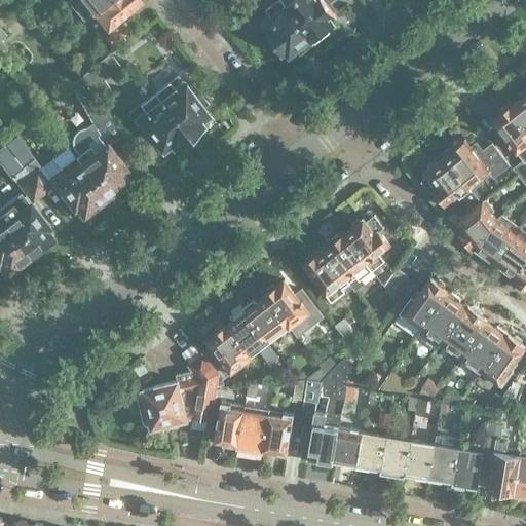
[(69,0),(68,2),(82,20),(96,9),(107,0),(69,0)]
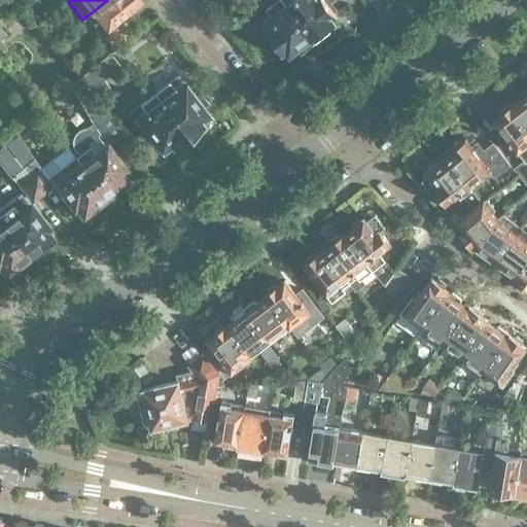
[(138,0),(107,0),(96,9),(90,14),(105,33),(120,21),(119,20),(140,2),(138,0)]
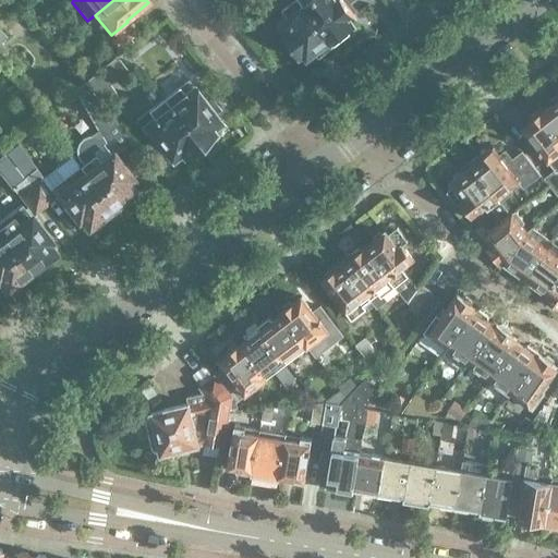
[(335,45),(300,0),(293,0),(283,9),(290,16),(280,23),(288,33),(284,35),(301,56),(304,53),(308,59),(316,52),(319,57),(335,45)]
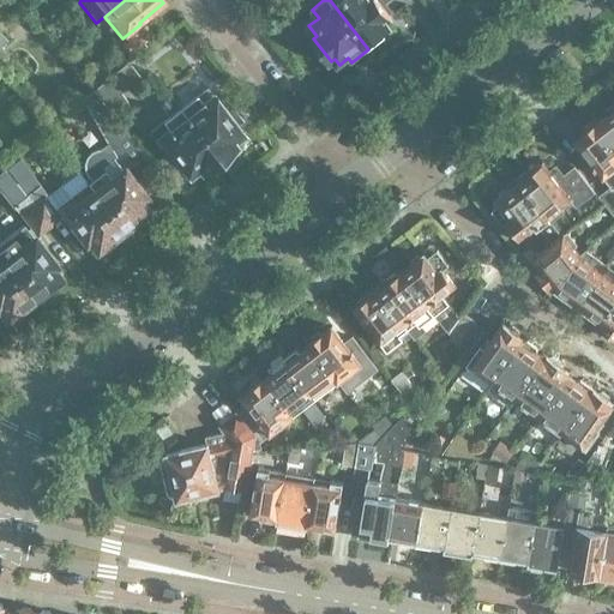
[(330,0),(368,49),(385,36),(383,32),(391,25),(387,22),(392,18),(378,0),(330,0)]
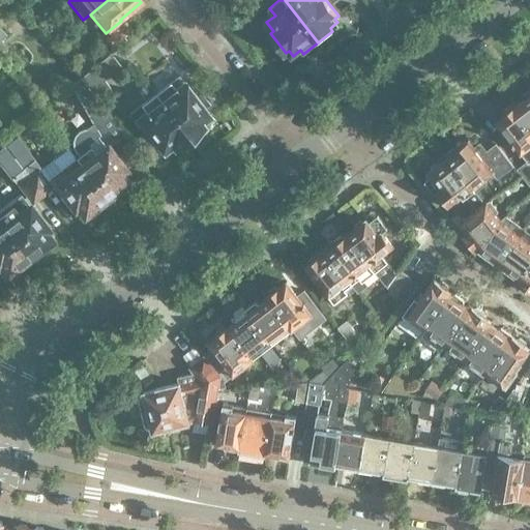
[(40,9),(33,15),(38,23),(47,18),(40,9)]
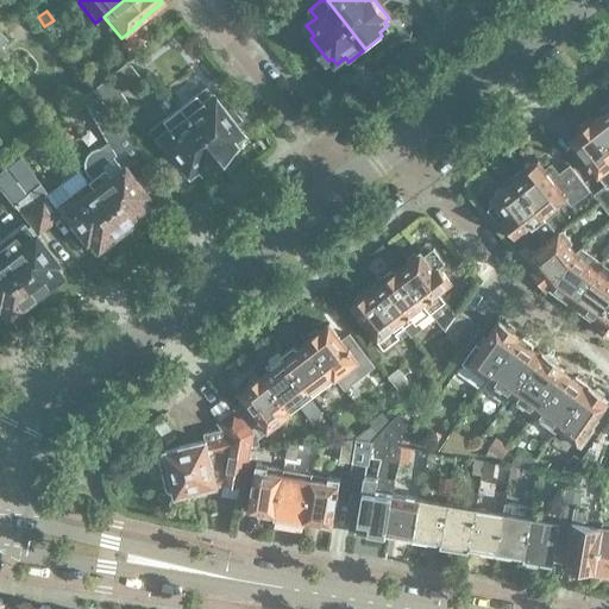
[(121,43),(129,52),(150,35),(143,24),(121,43)]
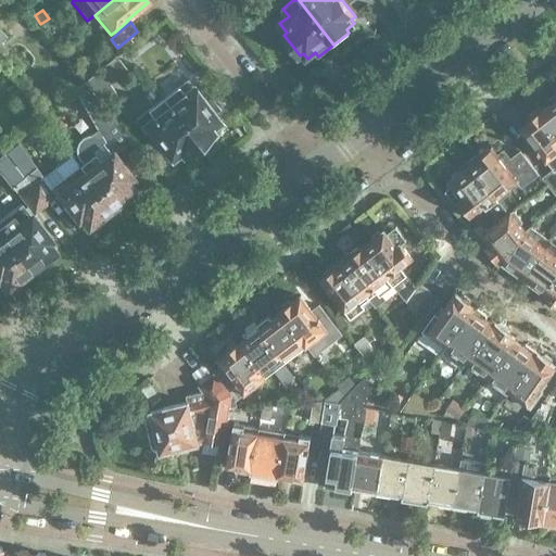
[(95,60),(100,66),(113,57),(108,49),(95,60)]
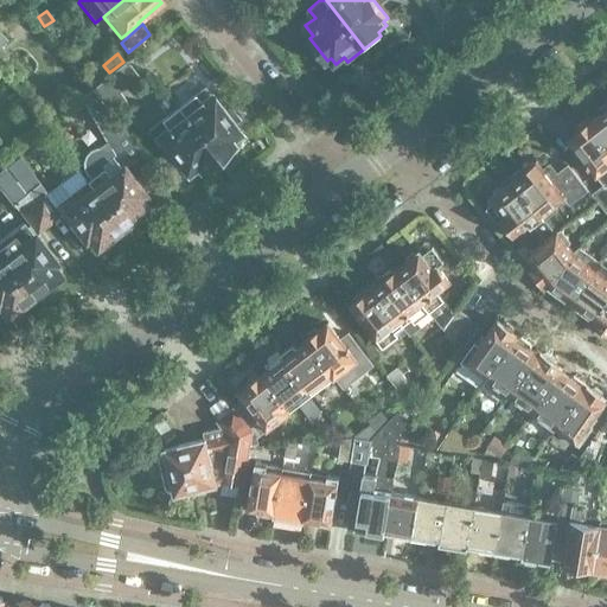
[(109,72),(91,88),(93,89),(109,110),(125,98),(119,91),(139,76),(126,59),(123,62),(109,72)]
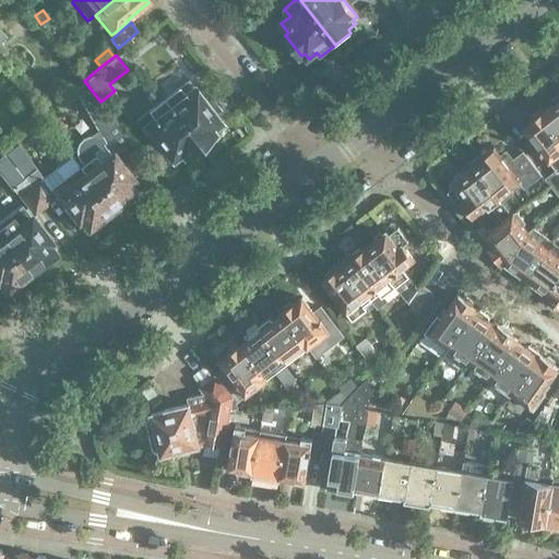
[(188,81),(164,99),(199,145),(214,133),(212,130),(221,123),(212,110),(216,107),(207,95),(202,99),(188,81)]
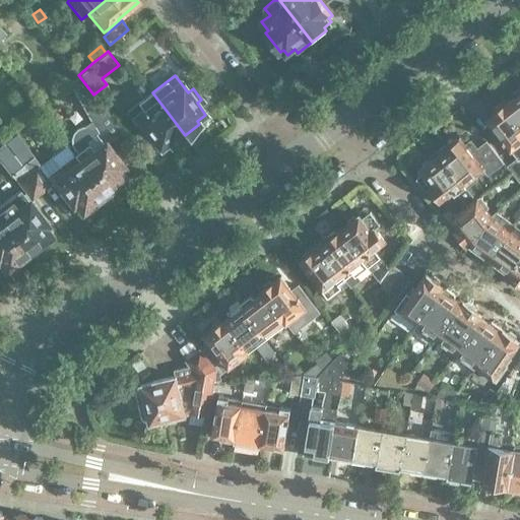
[(75,154),(74,154),(105,194),(126,177),(119,168),(122,165),(107,143),(122,131),(93,94),(79,76),(71,84),(94,126),(92,128),(88,127),(82,127),(77,129),(74,133),(71,139),(73,146),(77,152),(75,154)]
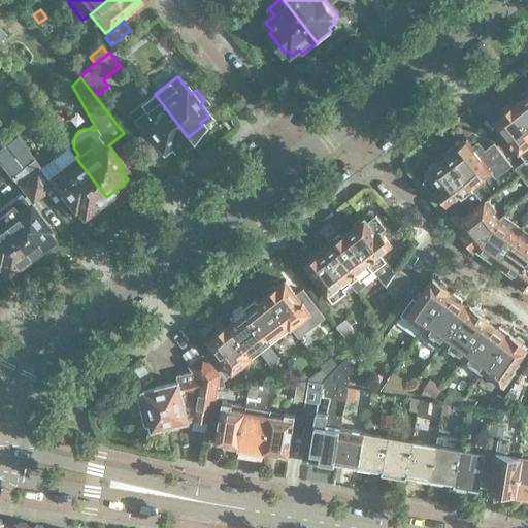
[(522,100),(514,106),(527,124),(527,90),(522,95),(522,100)]
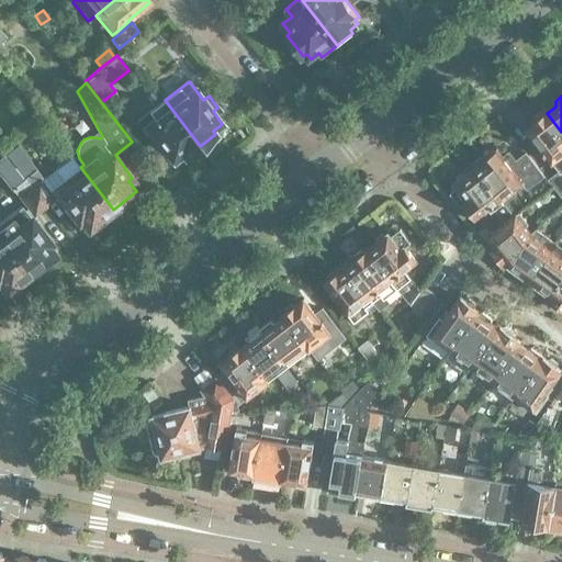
[(165,100),(136,122),(142,128),(146,126),(155,138),(149,143),(158,154),(164,149),(173,161),(182,154),(186,157),(200,146),(165,100)]
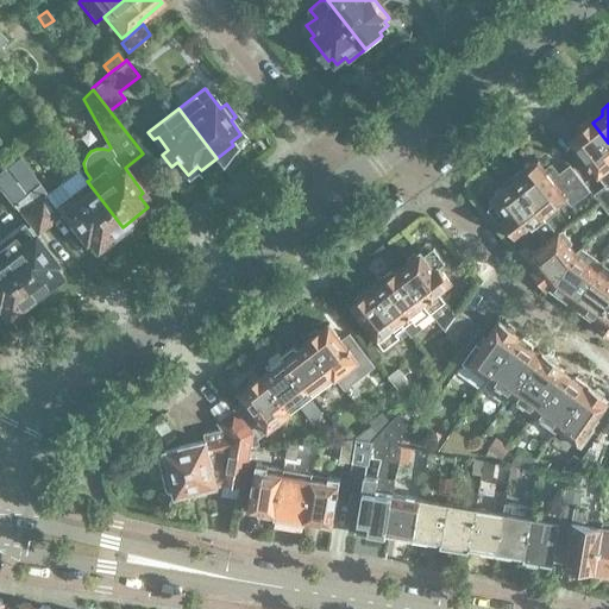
[(608,167),(608,143),(592,123),(592,121),(570,139),(598,176),(608,167)]
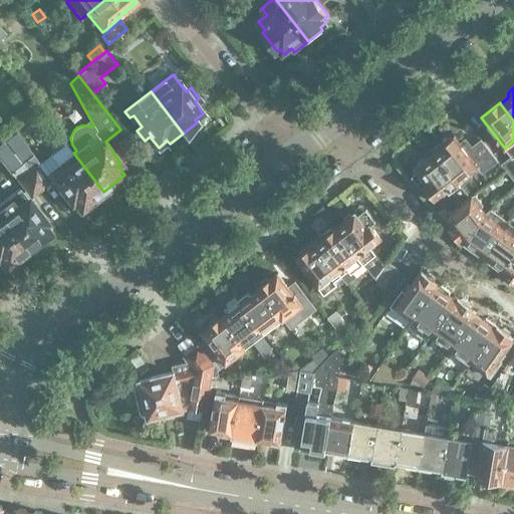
[(23,163),(21,165),(41,190),(54,179),(72,202),(74,200),(80,209),(103,192),(73,153),(74,153),(65,143),(39,164),(36,161),(35,162),(31,157),(34,155),(17,133),(5,142),(23,163)]
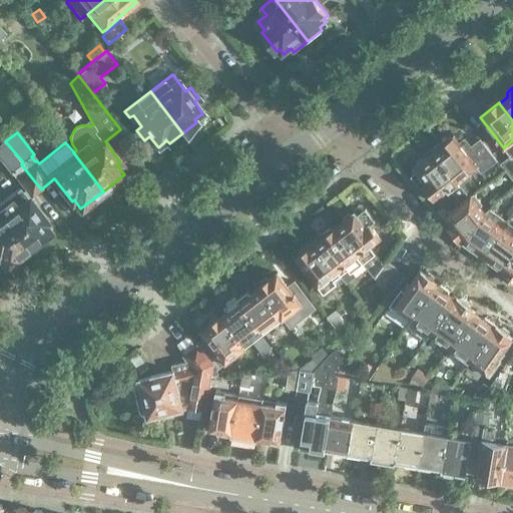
[(448,137),(433,149),(461,184),(470,177),(467,175),(477,166),(482,172),(497,159),(480,138),(475,141),(469,134),(465,137),(458,142),(453,136),(453,137),(451,138),(449,138),(448,137)]
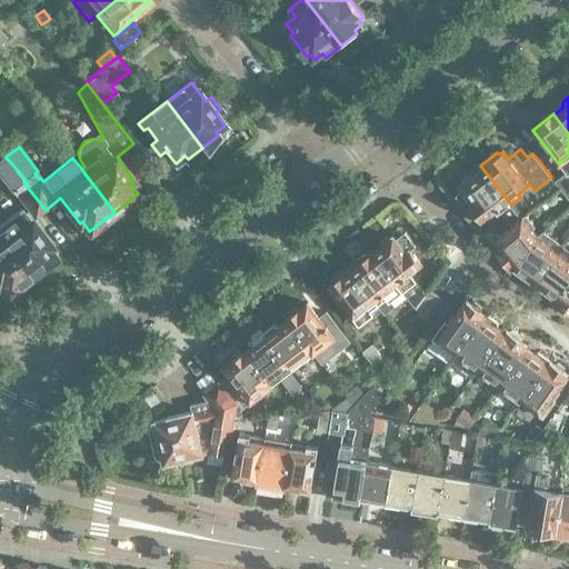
[(511,205),(480,166),(471,172),(472,175),(460,185),(463,190),(456,196),(469,213),(473,210),(482,221),(498,209),(511,226),(521,219),(511,205)]
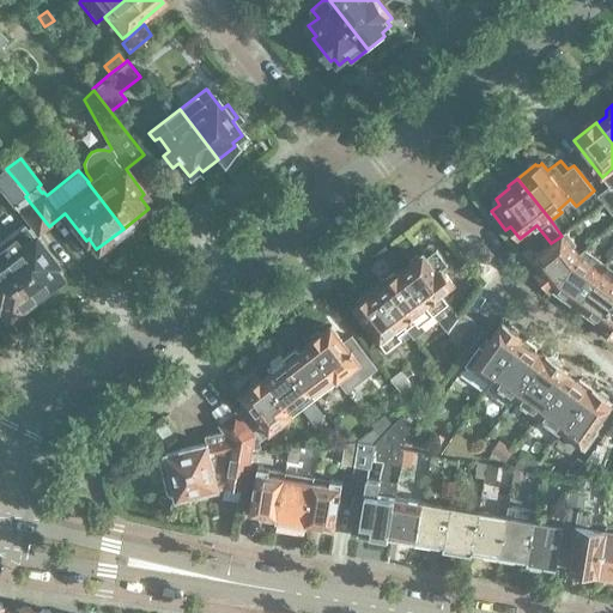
[(598,195),(612,213),(612,187),(612,184),(598,195)]
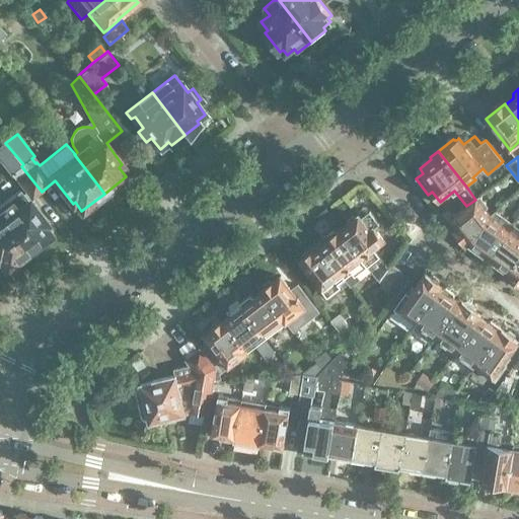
[(21,166),(12,173),(31,199),(42,192),(21,166)]
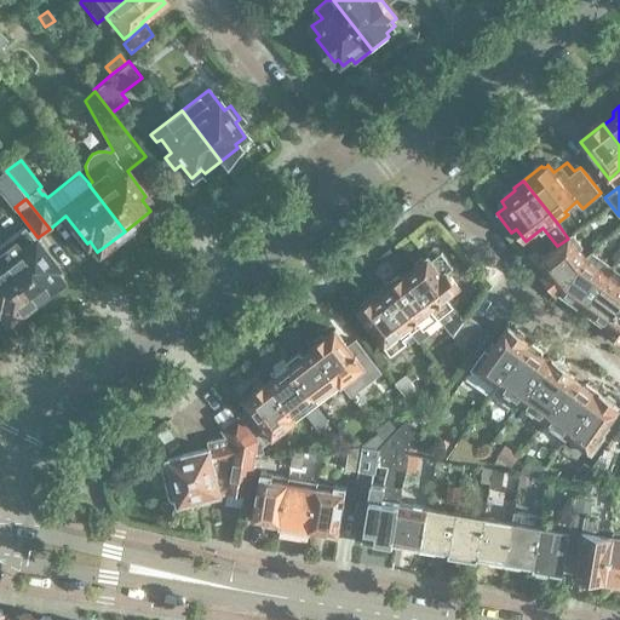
[(544,271),(541,274),(545,277),(544,282),(550,288),(554,288),(558,296),(586,258),(580,250),(584,247),(573,234),(568,239),(557,246),(537,263),(544,271)]
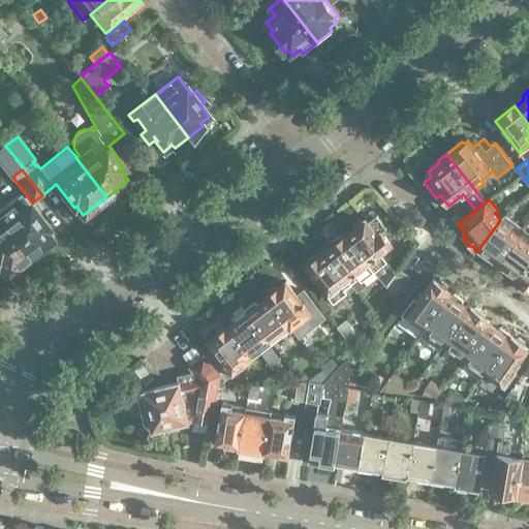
[(13,206),(0,216),(0,219),(30,257),(52,240),(44,230),(47,228),(29,205),(19,213),(13,206)]
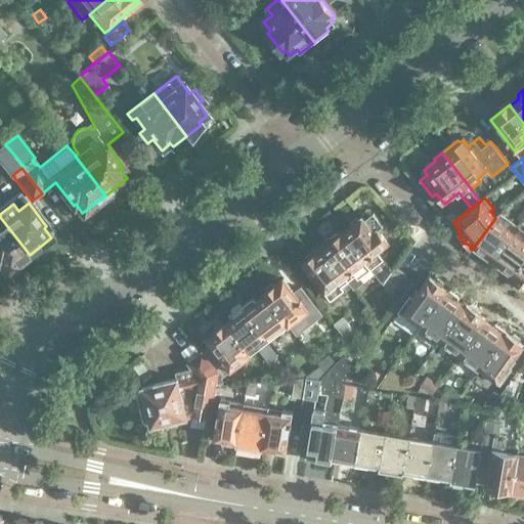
[(362,217),(343,232),(370,269),(383,284),(383,282),(392,270),(378,252),(389,244),(379,229),(384,226),(374,213),(365,219),(362,217)]
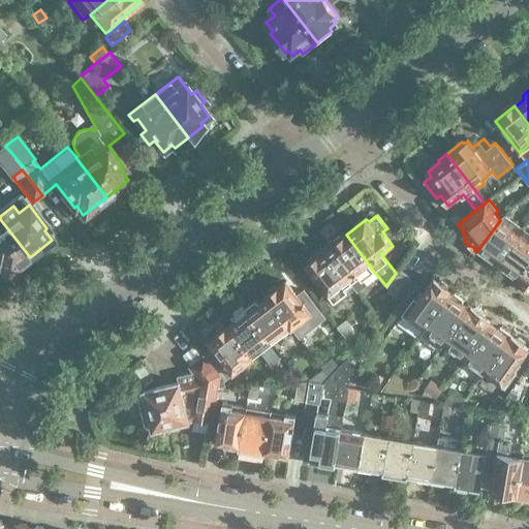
[(30,257),(0,219),(0,266),(7,275),(30,257)]
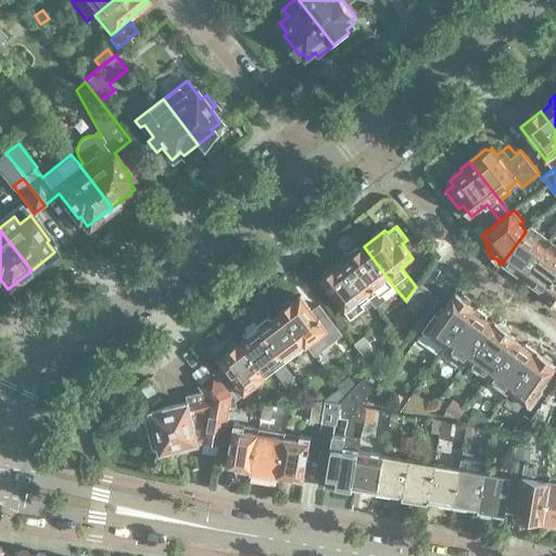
[(526,231),(501,265),(513,274),(516,273),(523,278),(551,241),(536,230),(532,237),(526,231)]
